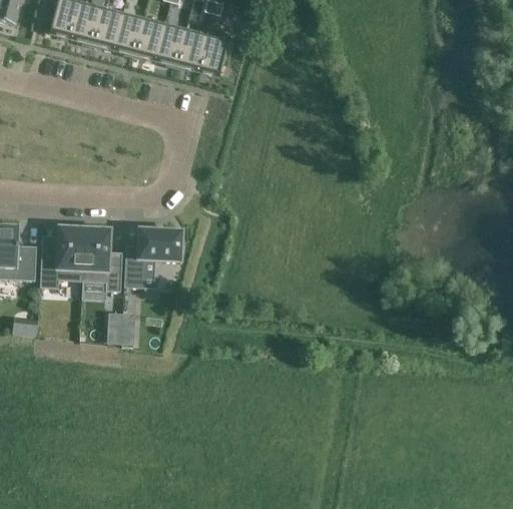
[(0,0),(0,20),(14,25),(20,0),(0,0)]
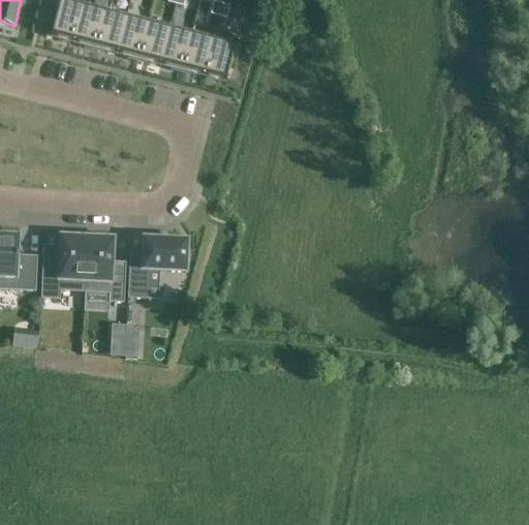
[(63,0),(54,36),(75,41),(85,3),(71,0),(63,0)]
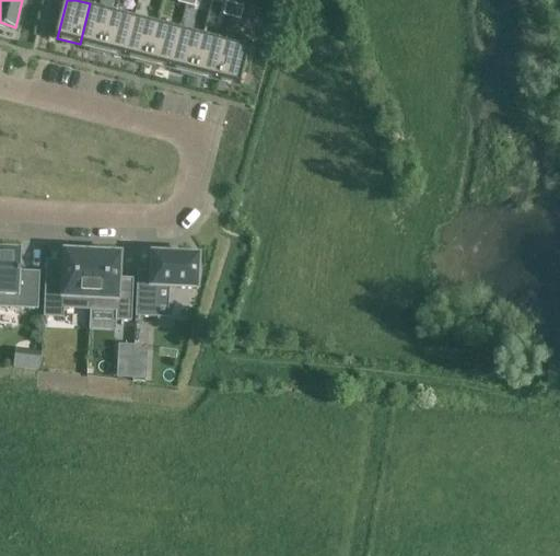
[(225,13),(234,15),(237,2),(229,0),(225,13)]
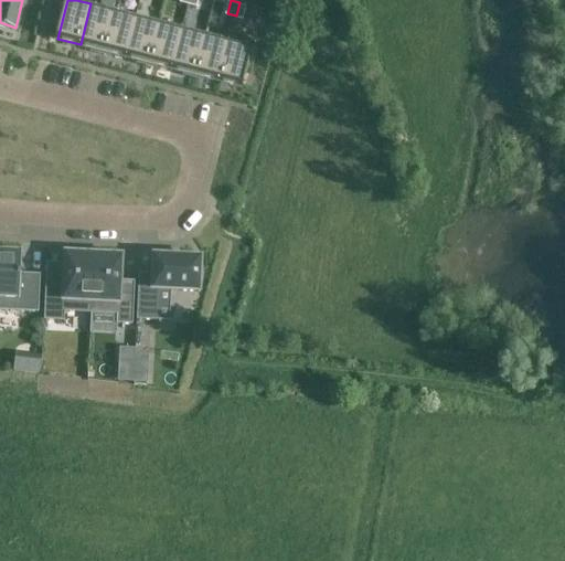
[(236,16),(245,18),(248,6),(240,2),(236,16)]
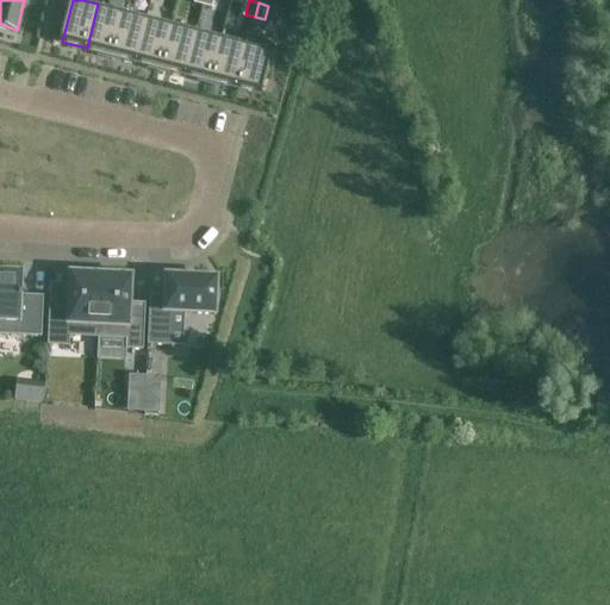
[(98,4),(87,48),(111,55),(123,11),(98,4)]
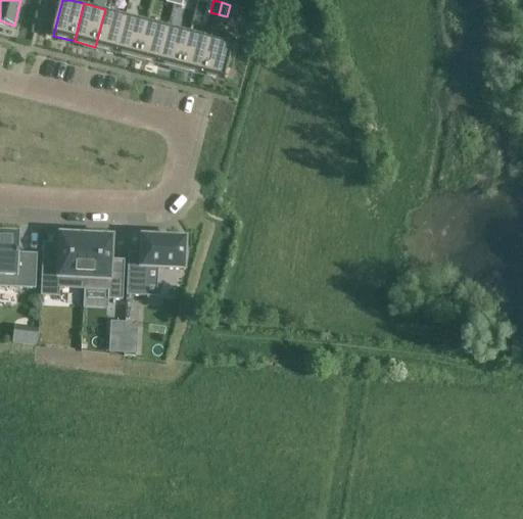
[(105,9),(95,47),(116,53),(127,14),(105,9)]
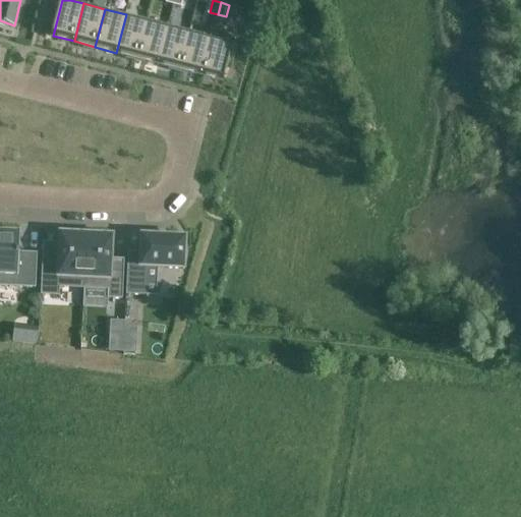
[(126,14),(116,53),(137,58),(147,20),(126,14)]
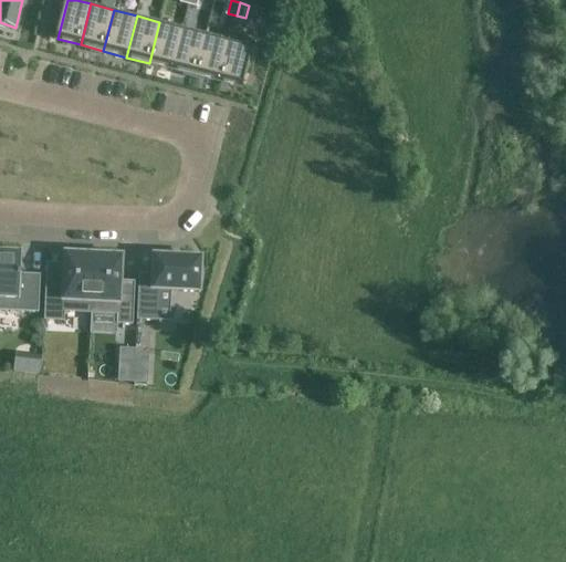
[(159,22),(149,63),(173,69),(182,28),(159,22)]
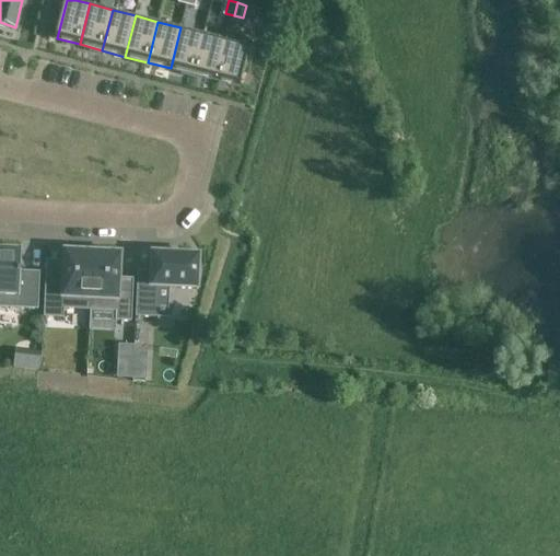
[(181,27),(171,68),(194,74),(203,34),(181,27)]
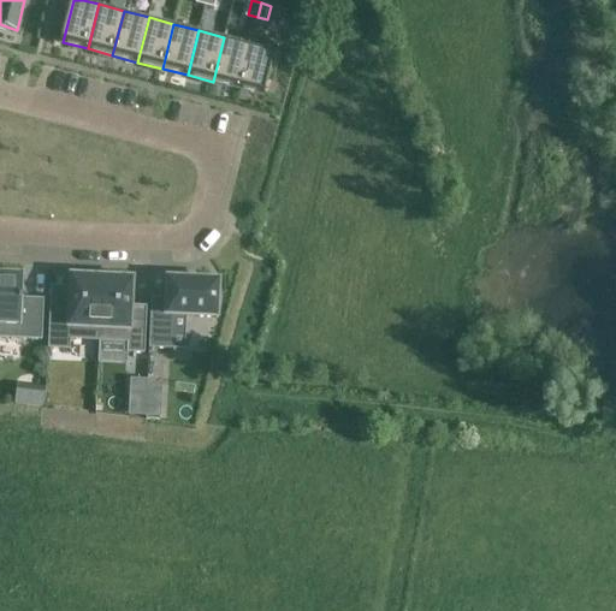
[(224,37),(213,82),(238,88),(249,43),(224,37)]
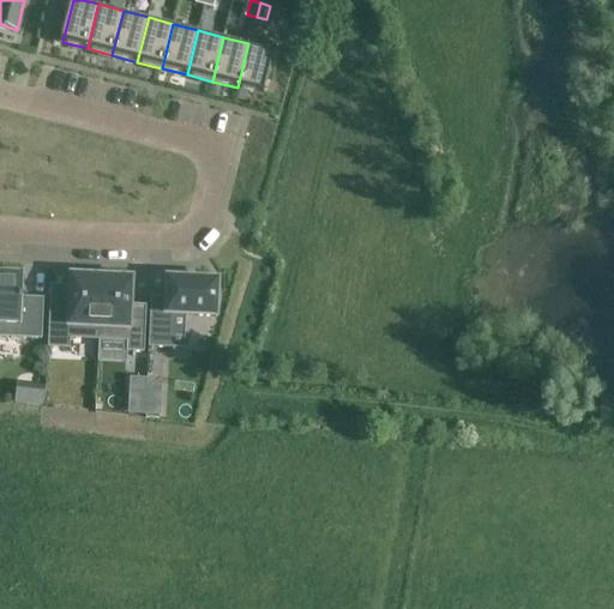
[(248,43),(238,88),(263,95),(275,50),(248,43)]
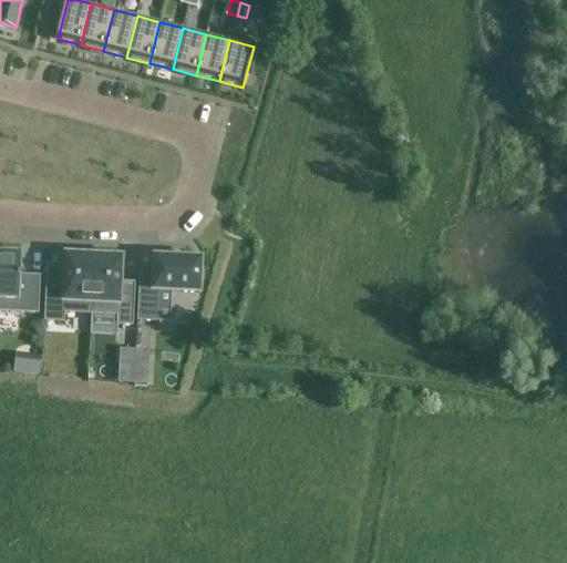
[(0,244),(0,307),(38,309),(40,273),(22,272),(23,245),(0,244)]
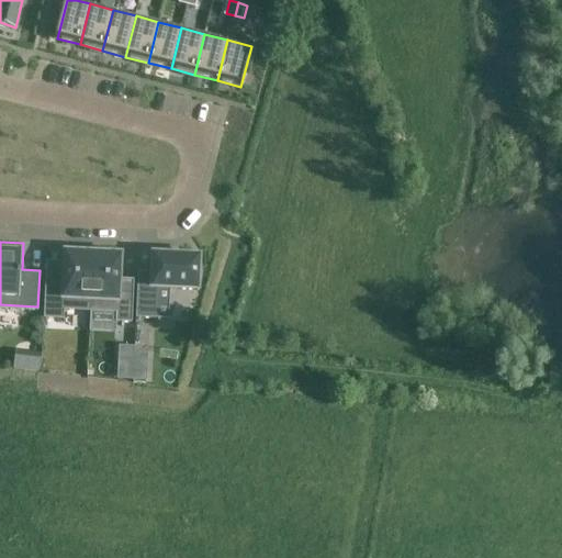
[(45,277),(44,314),(64,315),(64,307),(90,308),(93,248),(67,247),(65,278),(45,277)]
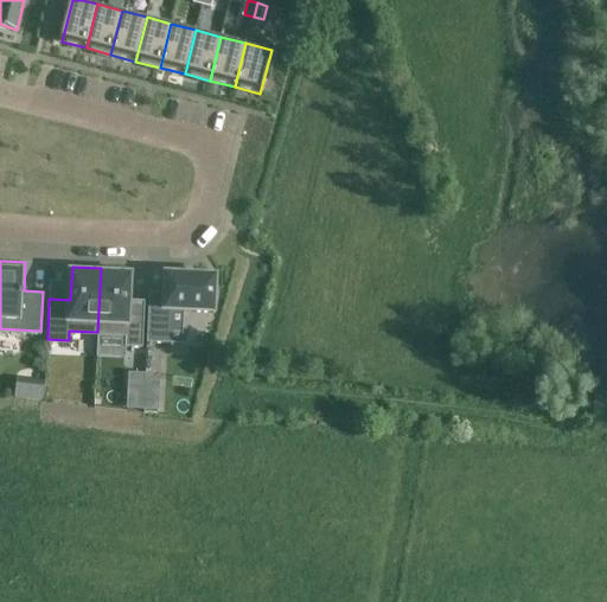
[(101,268),(97,332),(126,333),(126,343),(142,344),(145,311),(127,309),(129,269),(101,268)]
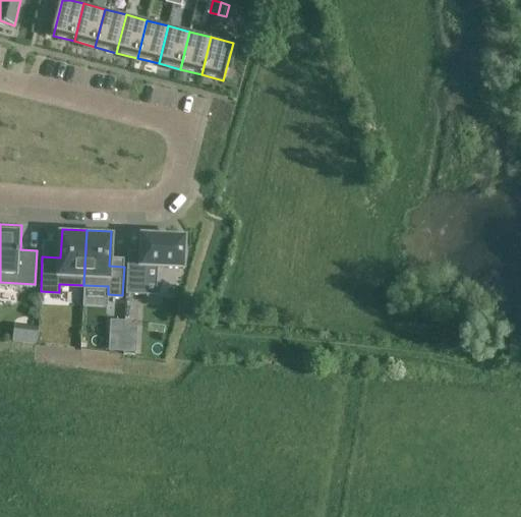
[(128,250),(126,291),(145,291),(147,263),(183,265),(185,234),(148,233),(147,250),(128,250)]
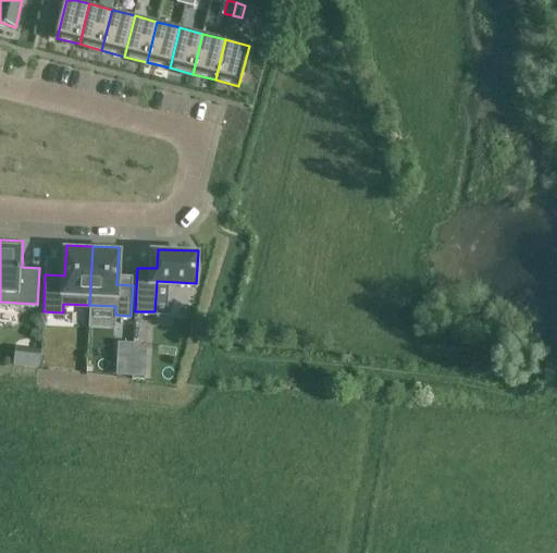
[(133,354),(133,345),(134,339),(119,338),(119,353),(133,354)]
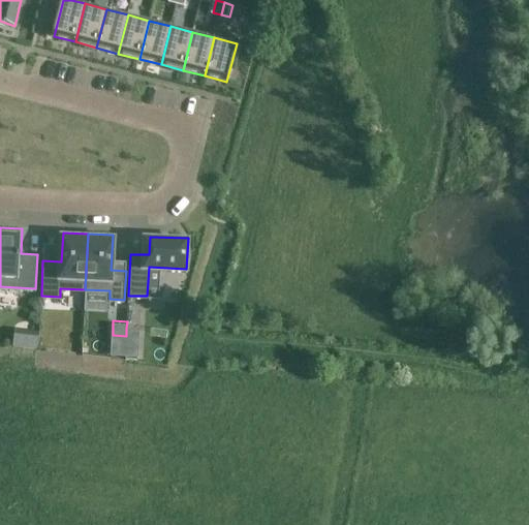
[(36,345),(38,332),(29,331),(28,344),(36,345)]
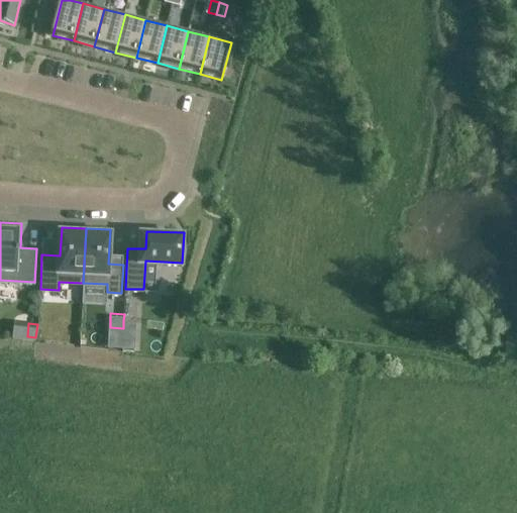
[(134,345),(135,333),(123,333),(122,345),(134,345)]
